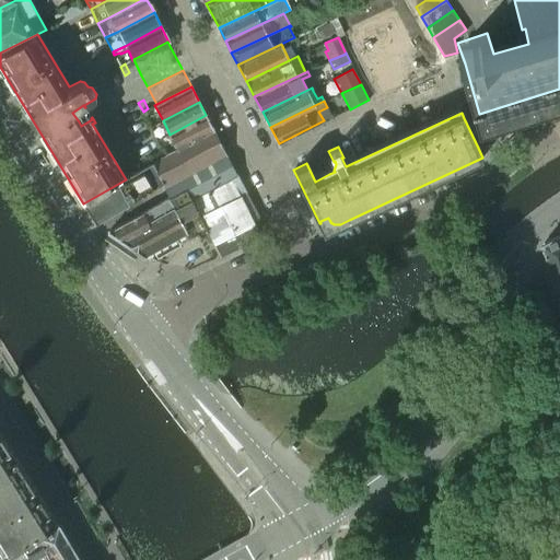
[(206,115),(170,135),(175,144),(172,146),(175,151),(213,130),(206,115)]
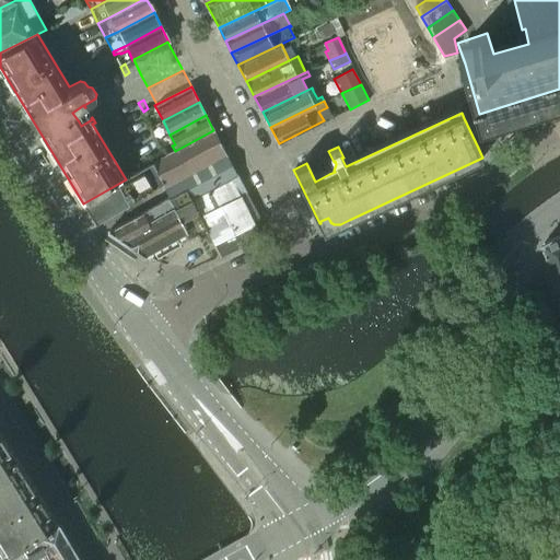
[(168,197),(142,212),(148,221),(173,208),(189,200),(193,198),(231,179),(234,177),(237,175),(213,130),(175,151),(152,164),(162,184),(168,197)]
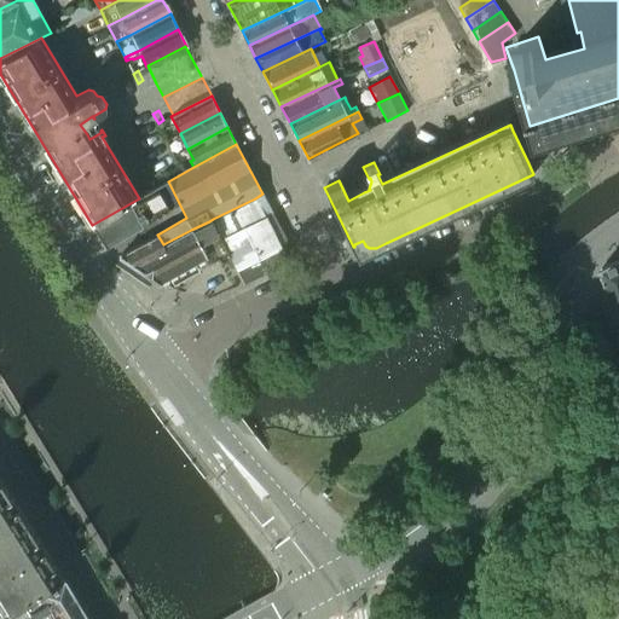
[(139,198),(92,225),(105,247),(143,224),(179,203),(168,181),(139,198)]
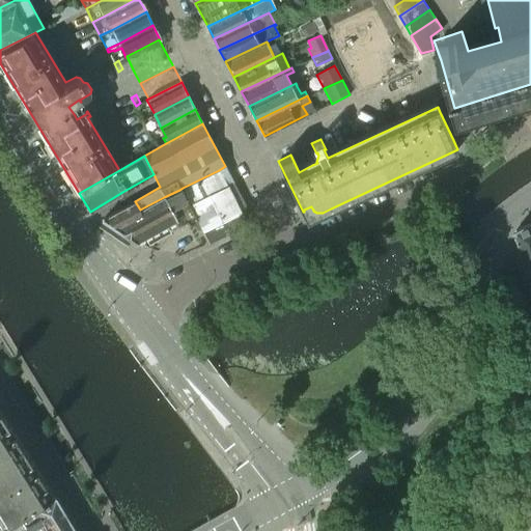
[(219,170),(183,188),(202,230),(203,230),(210,243),(247,224),(240,212),(247,208),(234,185),(225,166),(222,168),(219,170)]
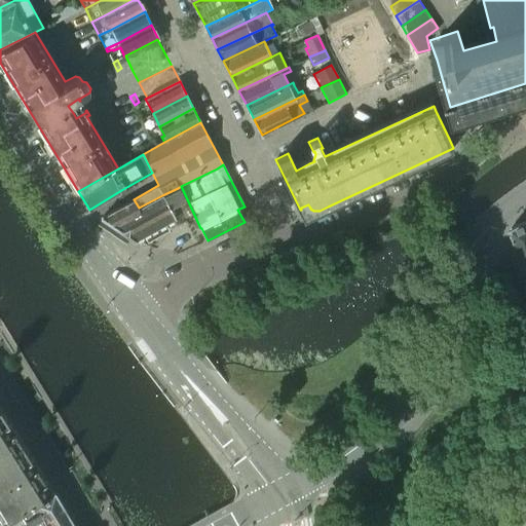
[(102,217),(101,217),(130,237),(132,237),(132,238),(133,238),(134,238),(135,238),(136,238),(137,238),(174,218),(177,223),(193,215),(178,188),(162,195),(139,208),(134,199),(102,217)]
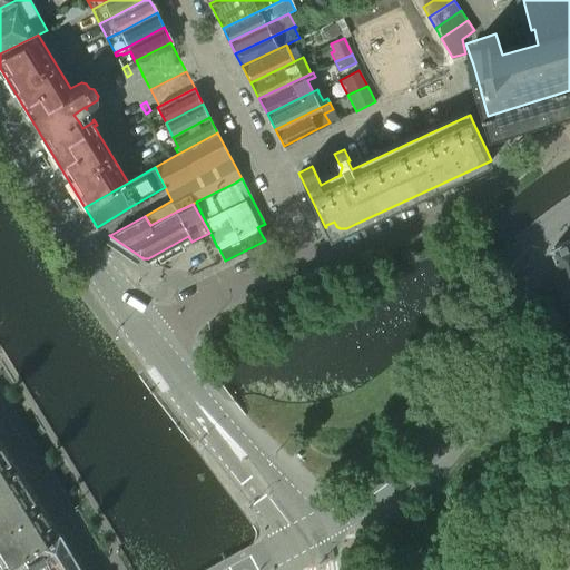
[(569,238),(551,248),(550,254),(552,262),(564,295),(569,315),(569,238)]
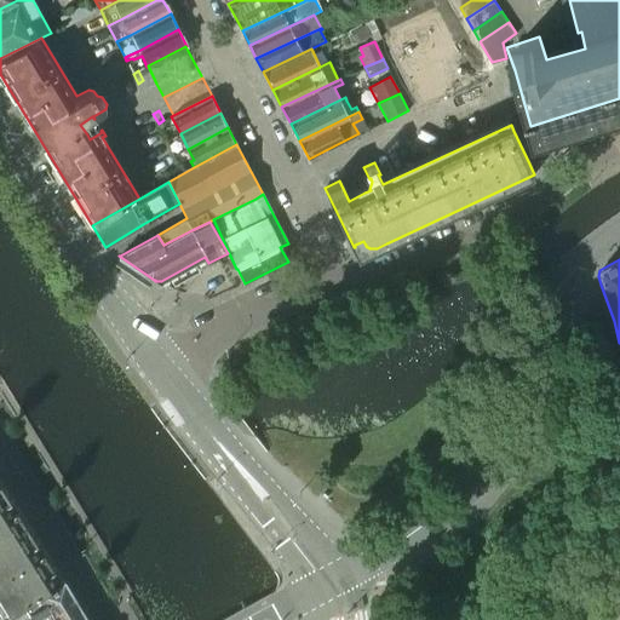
[(0,608),(4,614),(41,591),(41,592),(63,580),(62,579),(0,480),(0,608)]
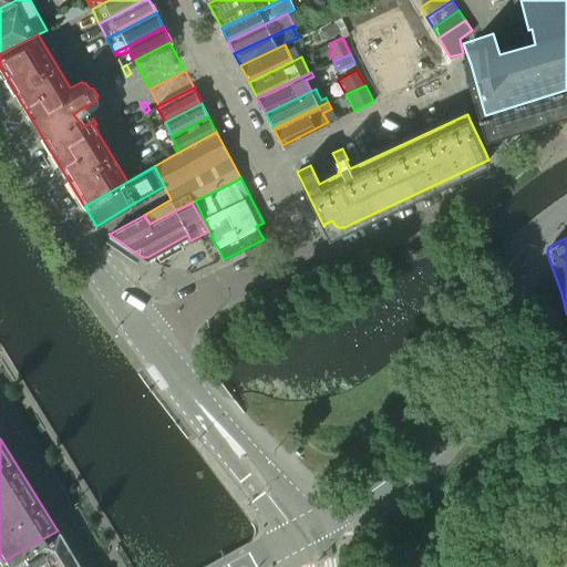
[(58,531),(38,542),(52,566),(79,566),(58,531)]
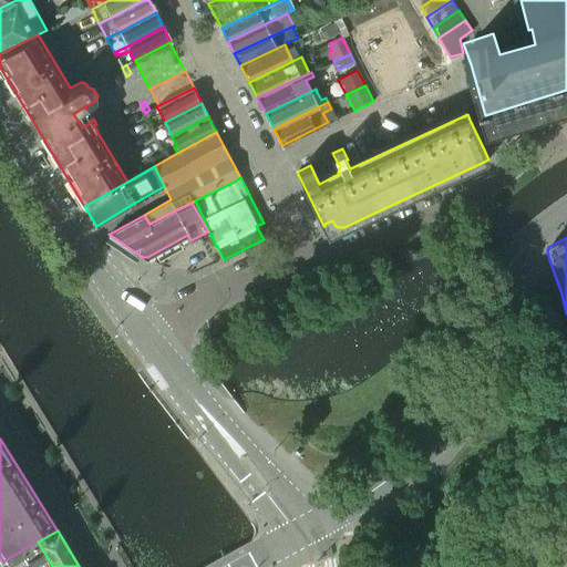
[(3,563),(1,564),(2,566),(14,566),(26,560),(29,566),(52,566),(38,542),(38,540),(3,562),(3,563)]
